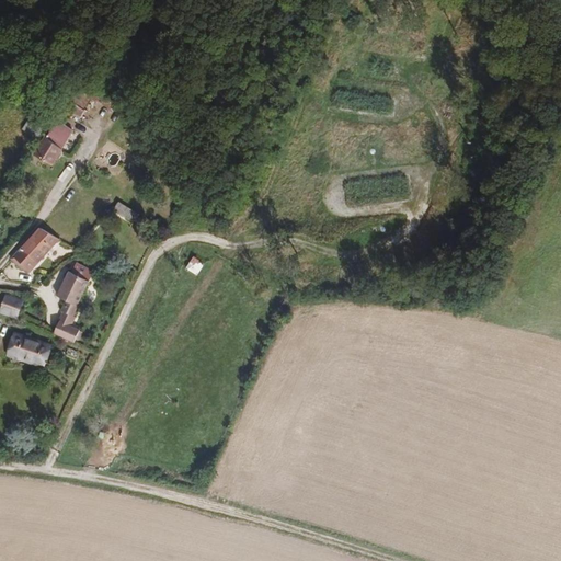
[(42,102),(23,90),(18,99),(37,110),(42,102)]
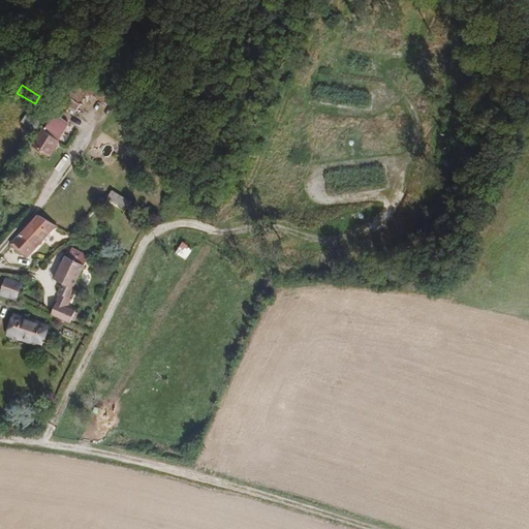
[(69,104),(58,97),(53,104),(56,106),(64,111),(69,104)]
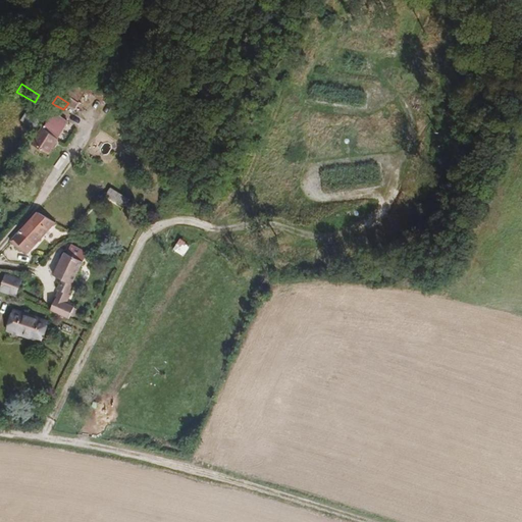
[(52,103),(45,114),(49,116),(55,105),(52,103)]
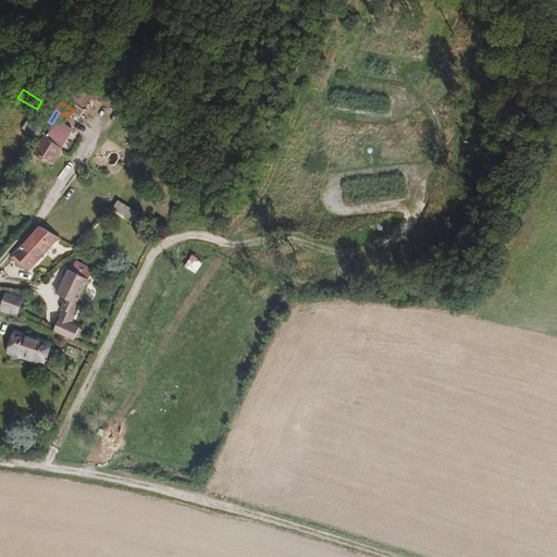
[(44,120),(33,112),(26,120),(38,127),(44,120)]
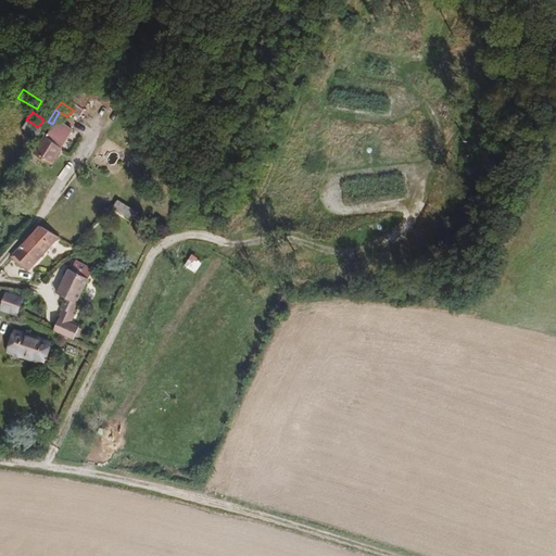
[(26,119),(20,130),(32,138),(38,127),(26,119)]
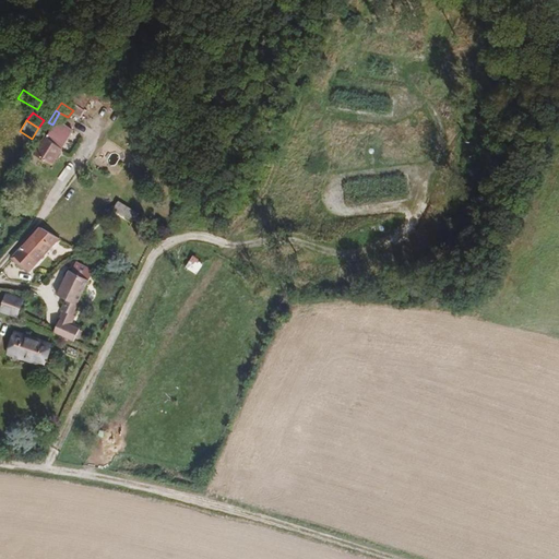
[(59,129),(52,125),(31,156),(47,166),(57,150),(49,145),(59,129)]
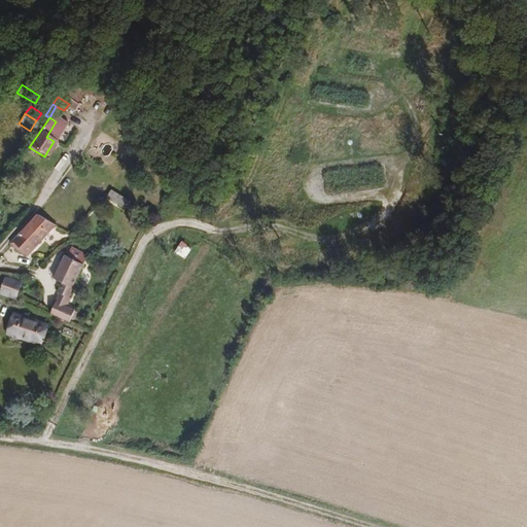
[(46,137),(54,141),(63,127),(56,121),(46,137)]
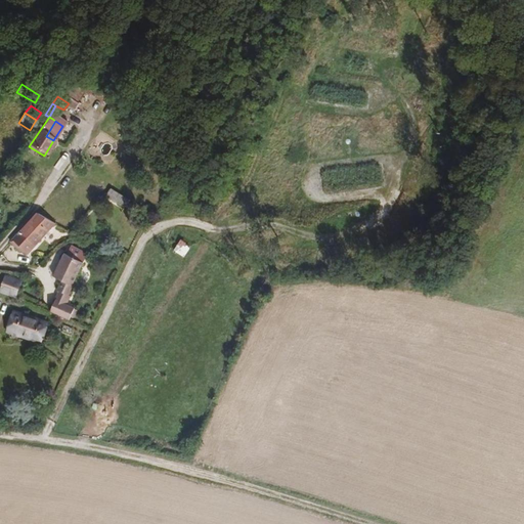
[(111,187),(106,199),(126,207),(130,197),(111,187)]
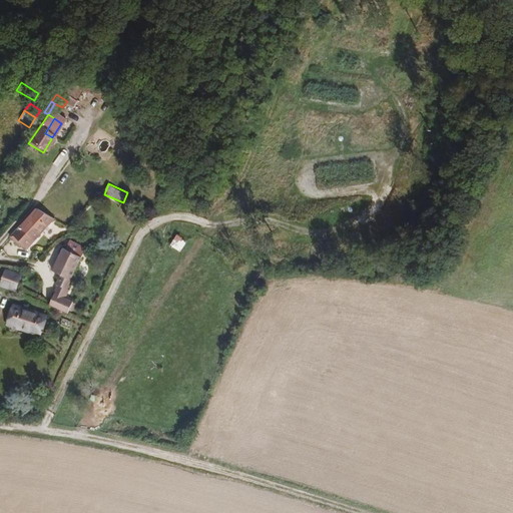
[(32,208),(7,237),(16,245),(20,244),(25,250),(34,240),(52,220),(32,208)]
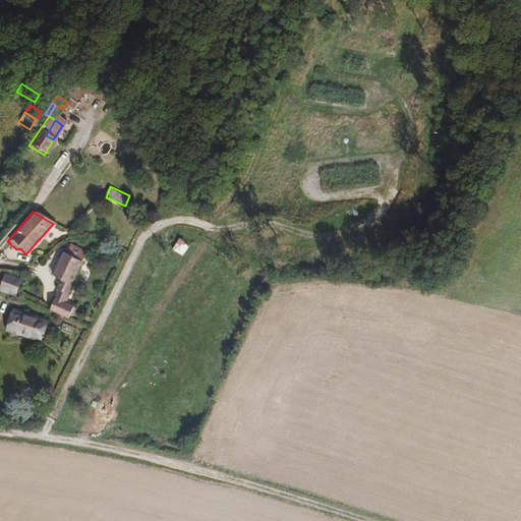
[(179,238),(174,249),(185,254),(190,243),(179,238)]
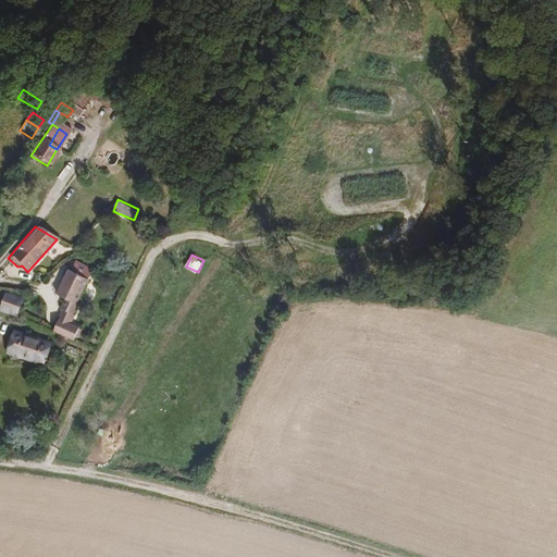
[(70,317),(91,271),(81,265),(76,275),(65,271),(62,276),(53,297),(61,300),(57,310),(59,311),(70,317)]
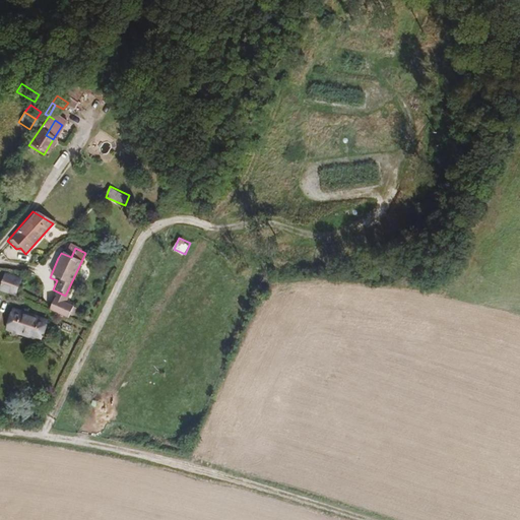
[(0,295),(14,298),(18,284),(3,280),(0,290),(0,295)]
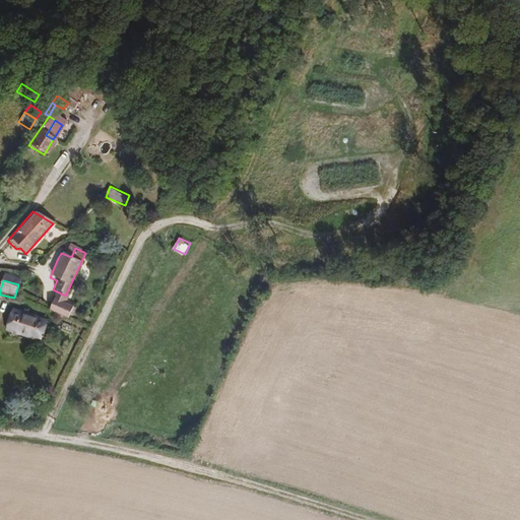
[(51,299),(61,304),(65,296),(55,290),(51,299)]
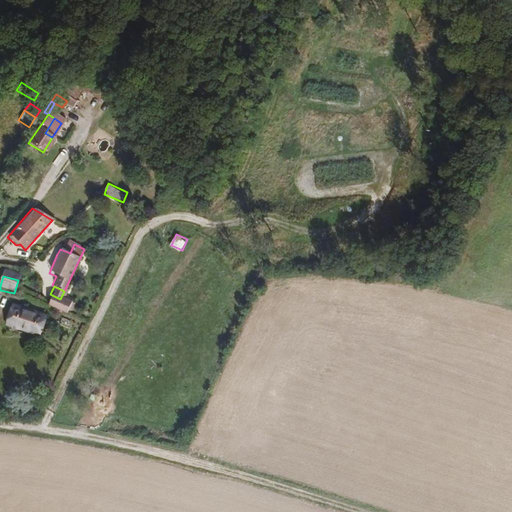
[(45,305),(55,310),(60,299),(50,294),(45,305)]
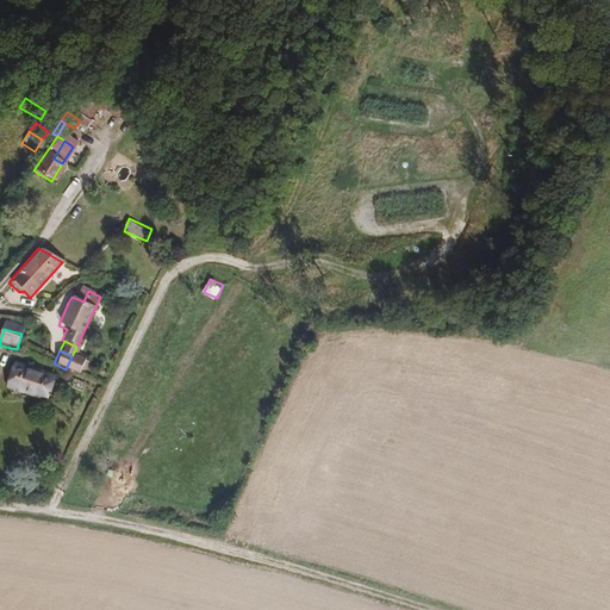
[(72,356),(66,369),(79,373),(83,361),(74,358),(72,356)]
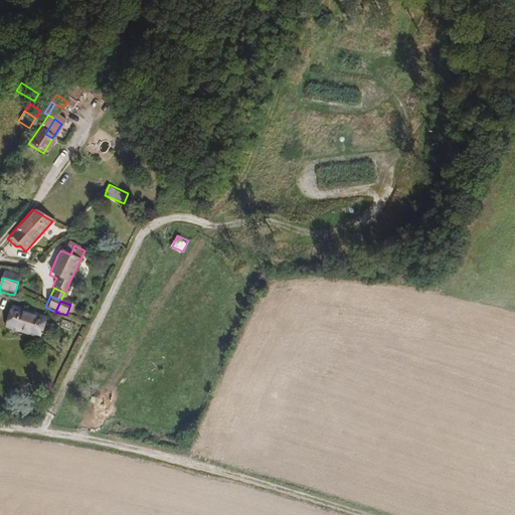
[(41,319),(9,311),(5,329),(36,337),(41,319)]
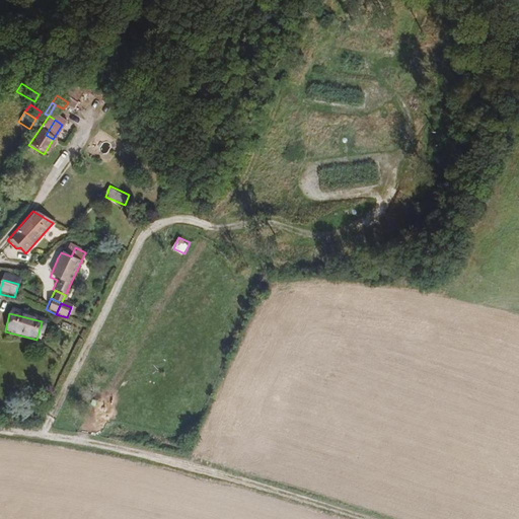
All buildings are outlined.
